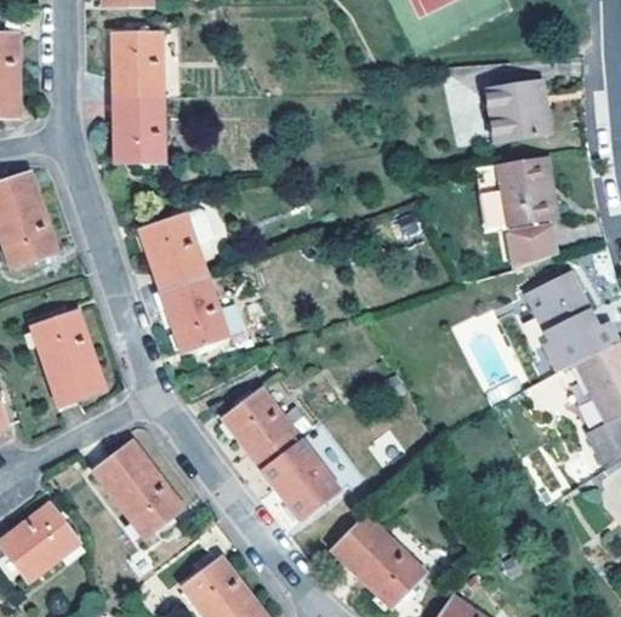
[(110,30),(110,95),(160,95),(160,29),(110,30)]
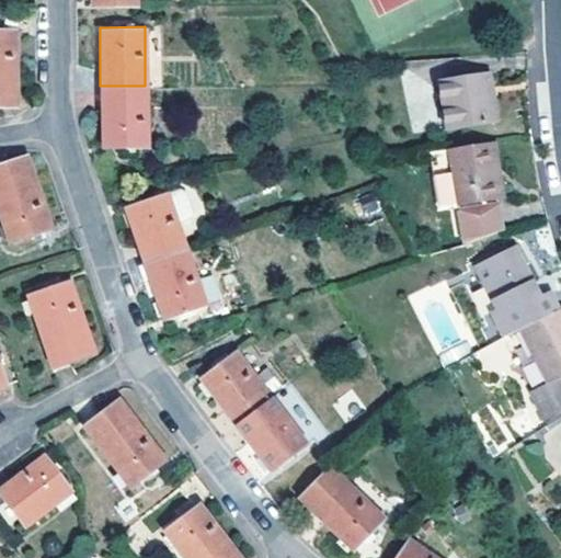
[(0,27),(0,104),(13,104),(12,27),(0,27)]
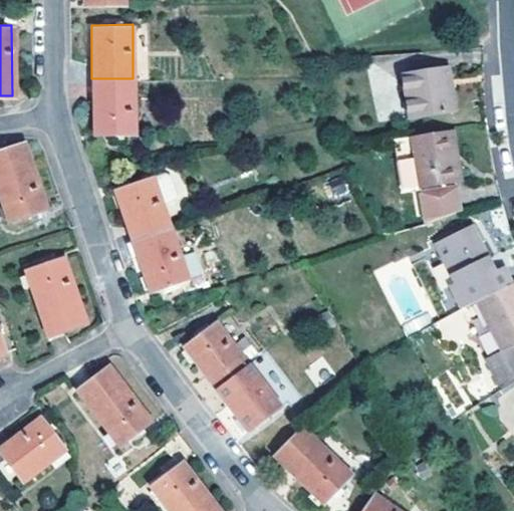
[(444,86),(452,85),(449,67),(441,68),(444,86)]
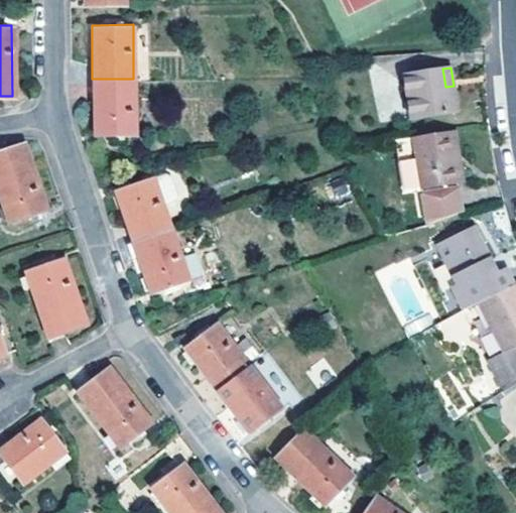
[(445,87),(442,69),(403,75),(410,118),(458,110),(454,86),(445,87)]
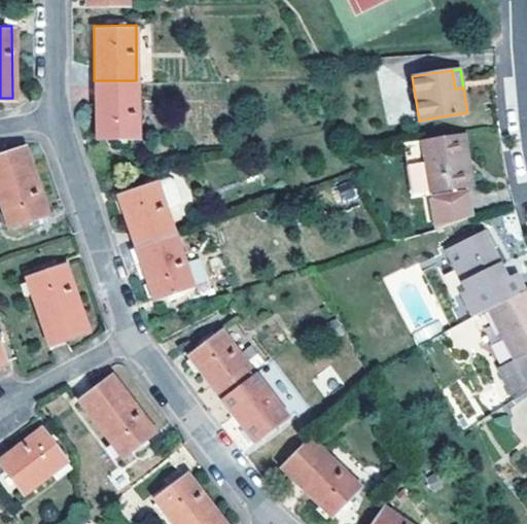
[(94,80),(94,136),(136,136),(136,80),(94,80)]
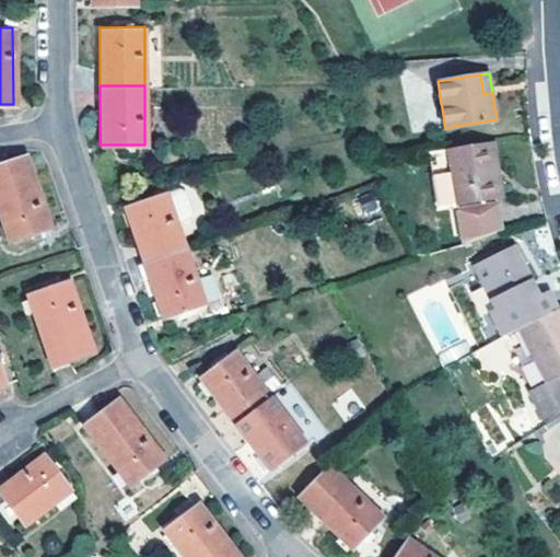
[(490,169),(498,167),(493,140),(447,148),(452,172),(432,174),(438,207),(456,204),(494,199),(490,169)]
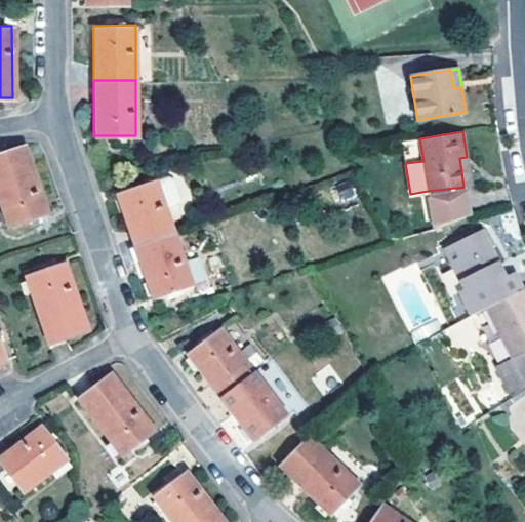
[(419,138),(402,142),(405,163),(423,161),(419,138)]
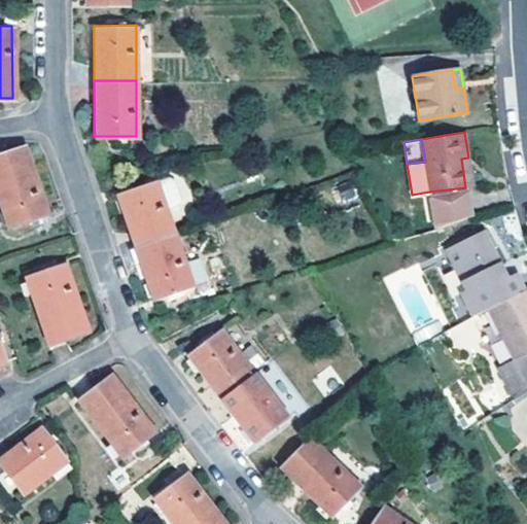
[(0,151),(0,209),(5,225),(47,211),(24,144),(0,151)]
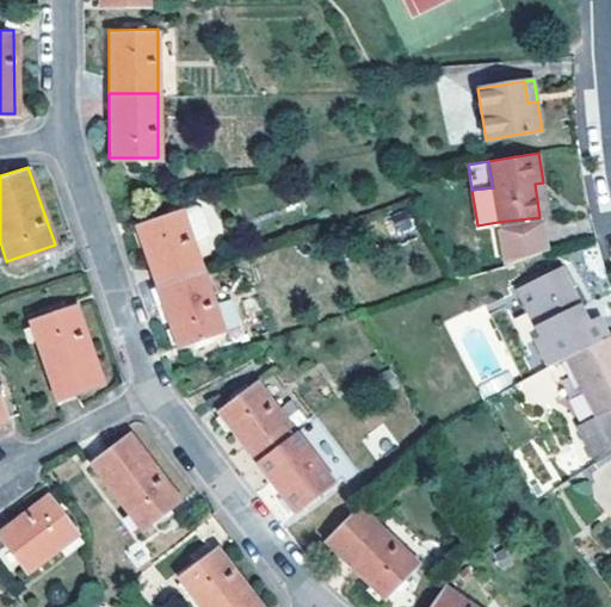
[(548,216),(543,183),(535,184),(539,217),(548,216)]
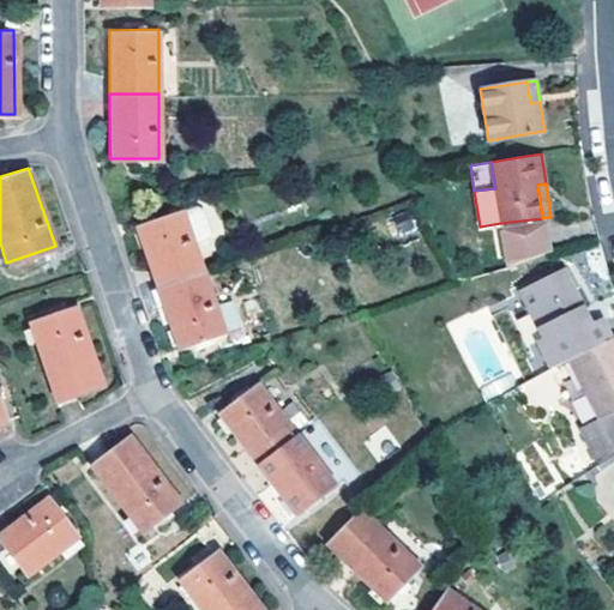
[(136,225),(157,285),(203,270),(193,241),(206,236),(210,229),(202,207),(196,205),(182,209),(136,225)]
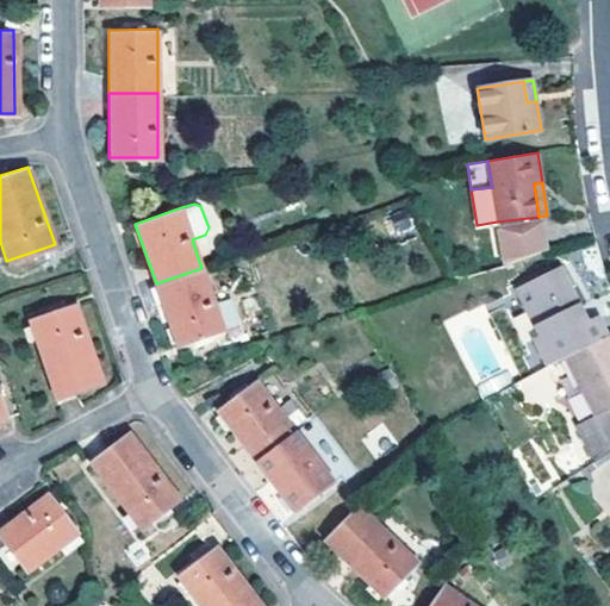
[(543,245),(541,222),(497,229),(502,261),(543,245)]
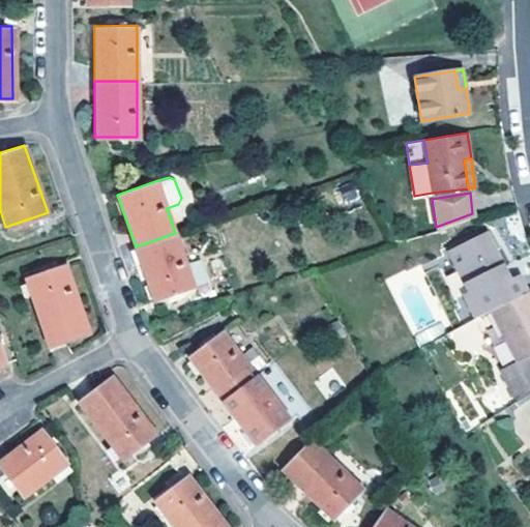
[(486,229),(449,247),(458,264),(470,291),(465,293),(476,317),(493,309),(529,291),(521,273),(510,279),(494,246),(486,229)]
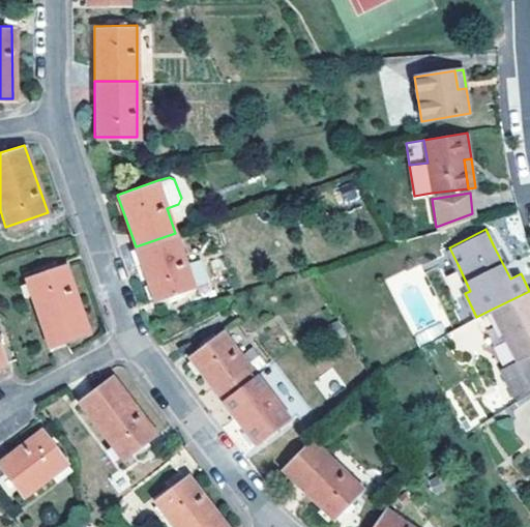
[(136,246),(153,299),(194,285),(175,233),(136,246)]
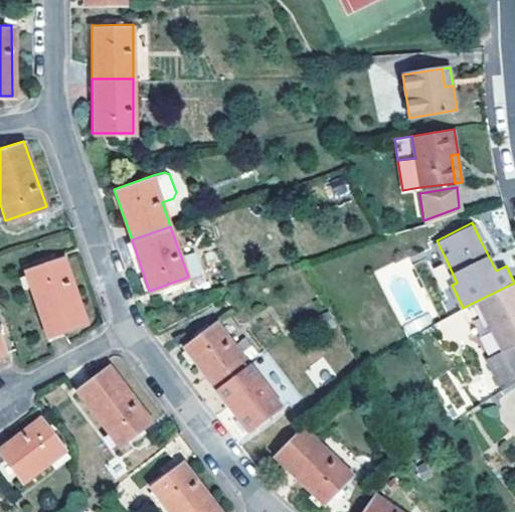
[(184,252),(192,276),(205,272),(197,248),(184,252)]
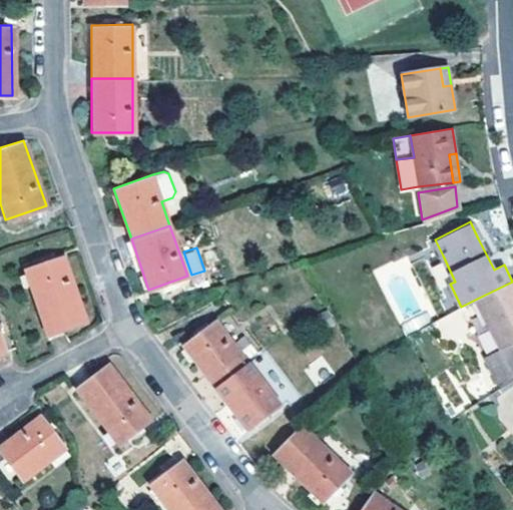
[(23,271),(46,338),(86,324),(63,257),(23,271)]
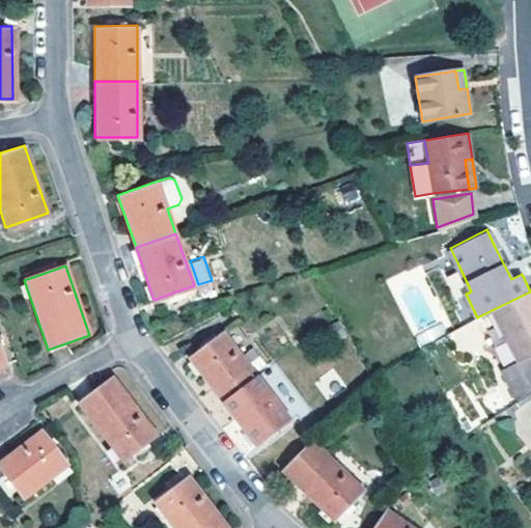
[(494,309),(511,348),(519,362),(512,365),(502,370),(518,401),(530,391),(530,364),(528,358),(530,355),(530,290),(530,292),(494,309)]
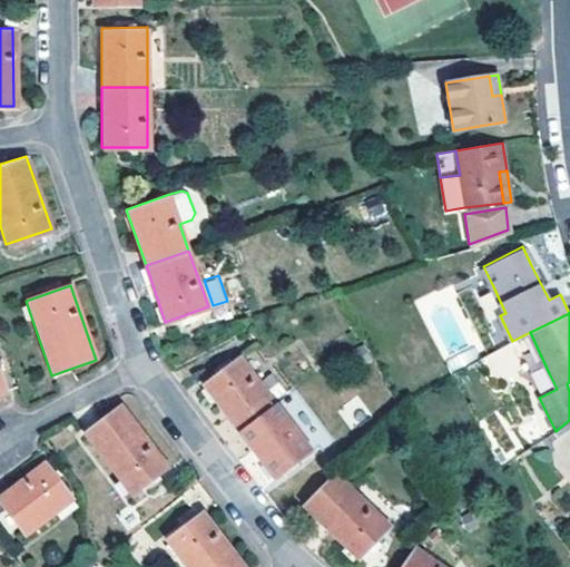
[(498,374),(519,360),(507,341),(485,354),(498,374)]
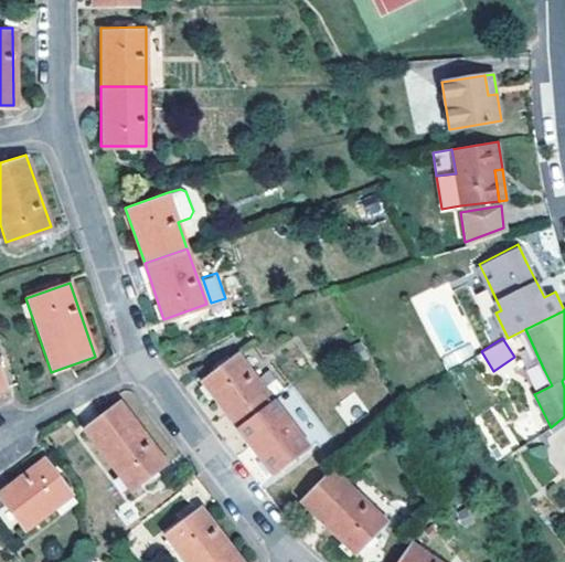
[(196,378),(233,424),(269,396),(234,350),(196,378)]
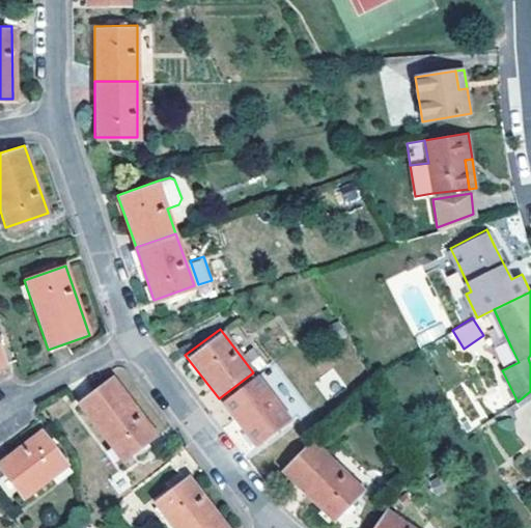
[(505,351),(512,365),(519,362),(511,348),(505,351)]
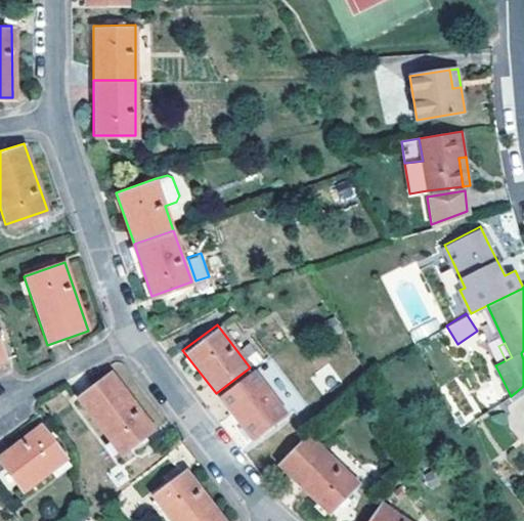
[(216,393),(250,437),(284,411),(250,367),(216,393)]
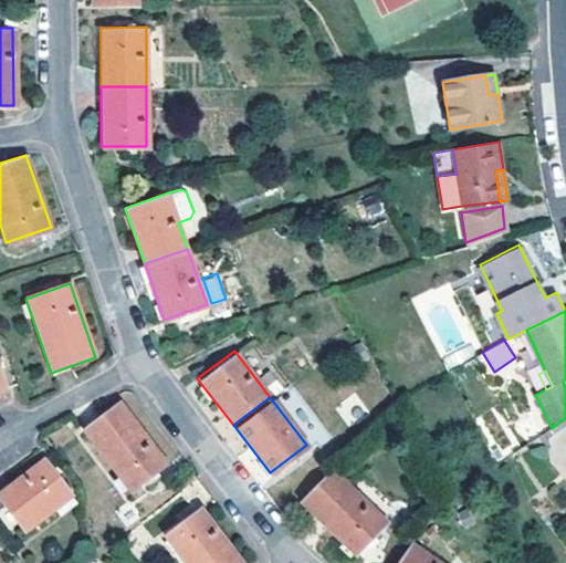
[(82,427),(128,489),(165,461),(117,399),(82,427)]
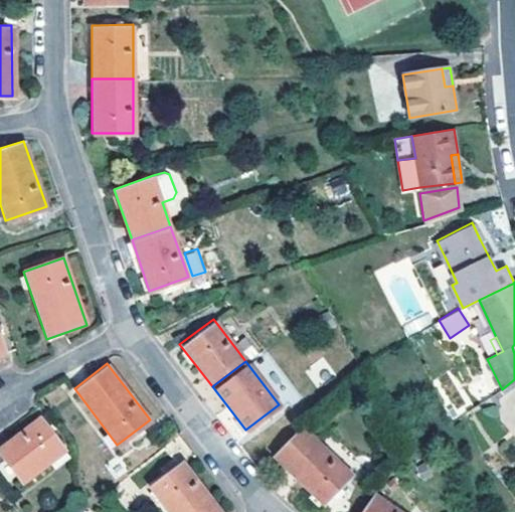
[(0,448),(0,451),(23,482),(67,449),(42,415),(0,448)]
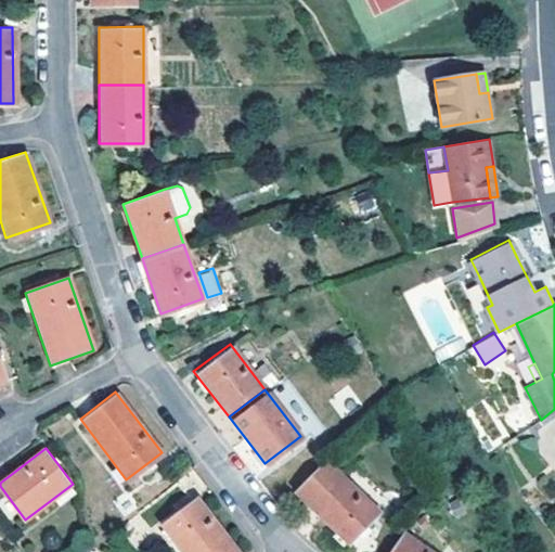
[(323,456),(292,488),(347,540),(378,508),(323,456)]
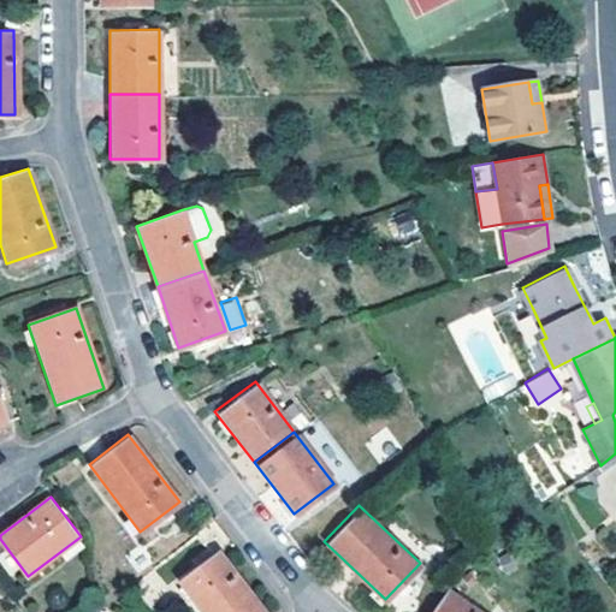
[(178,581),(201,611),(264,611),(218,551),(178,581)]
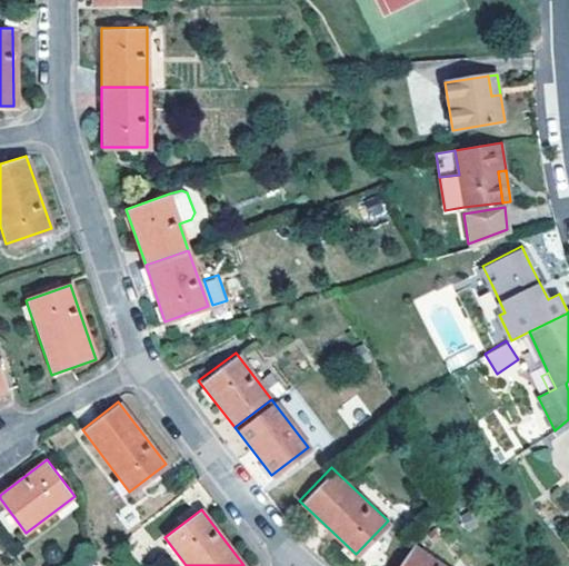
[(447,565),(413,540),(395,565),(447,565)]
